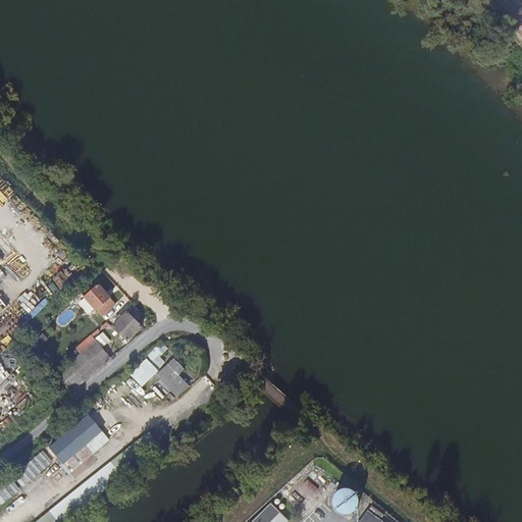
[(99,283),(85,297),(97,310),(111,298),(99,283)]
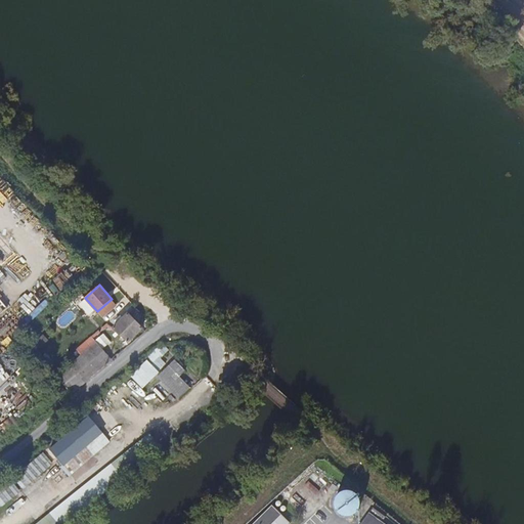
[(128,313),(113,328),(128,343),(142,329),(128,313)]
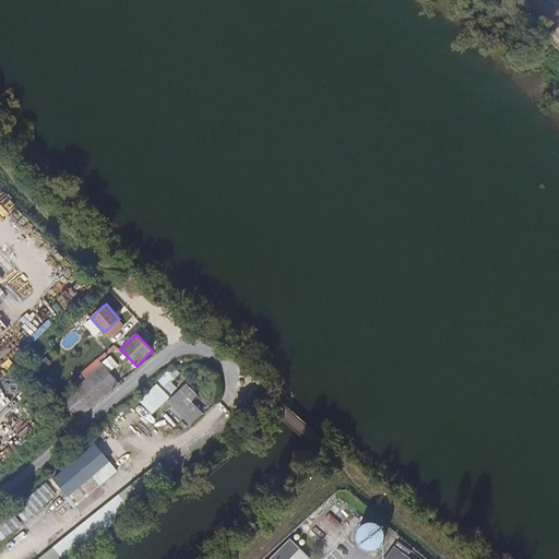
[(61,400),(78,419),(120,384),(103,364),(61,400)]
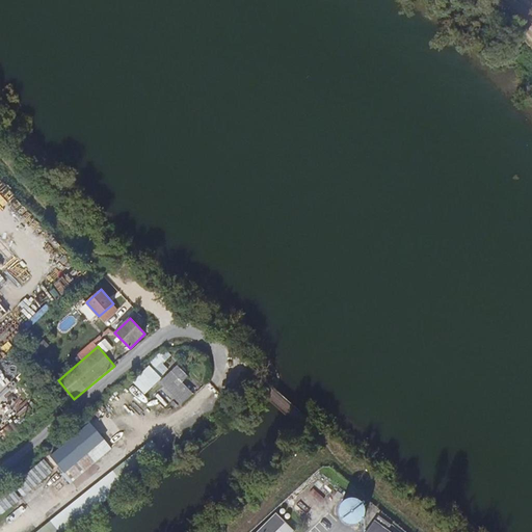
[(164,363),(173,354),(165,346),(133,380),(147,393),(170,368),(164,363)]
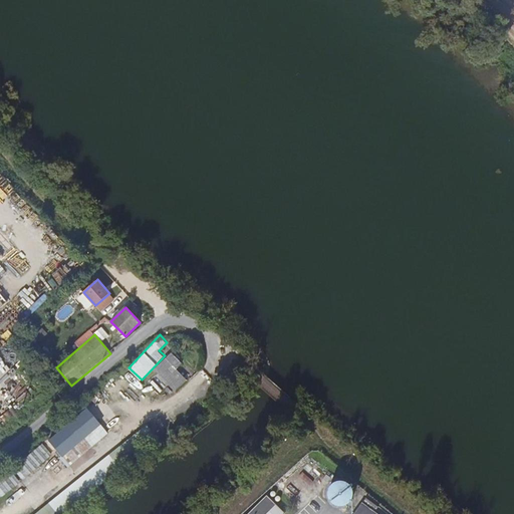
[(172,353),(155,369),(176,390),(187,379),(176,369),(182,363),(172,353)]
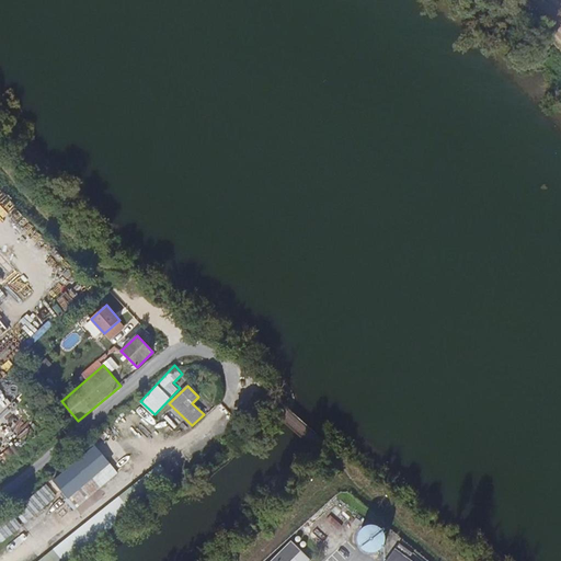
[(96,446),(52,482),(75,508),(100,487),(93,478),(111,462),(96,446)]
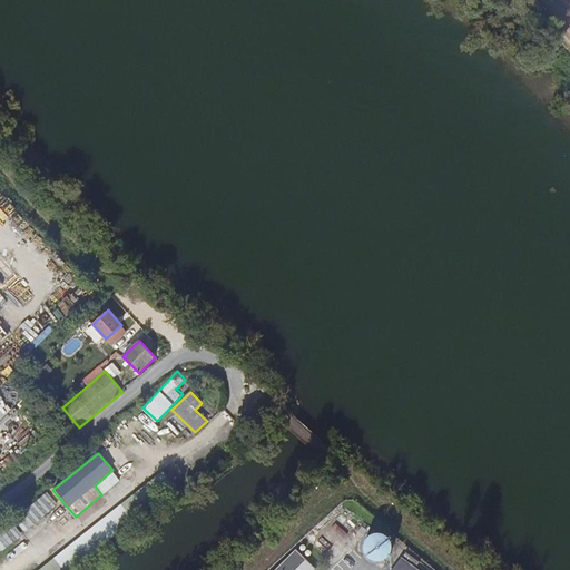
[(140,519),(146,513),(134,500),(128,504),(140,519)]
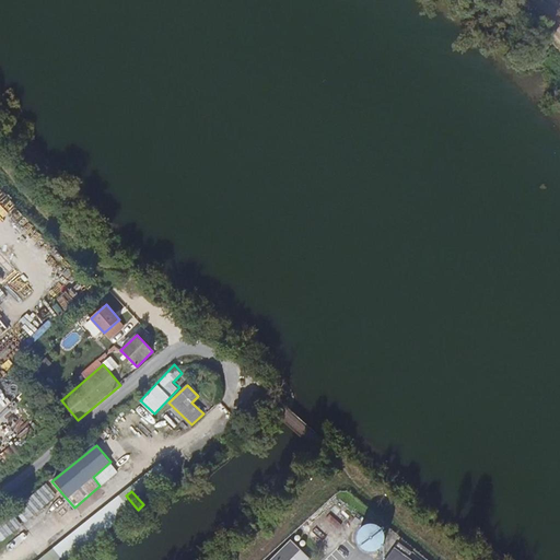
[(338,498),(315,521),(321,526),(315,532),(329,546),(335,540),(338,544),(353,528),(341,515),(348,508),(338,498)]
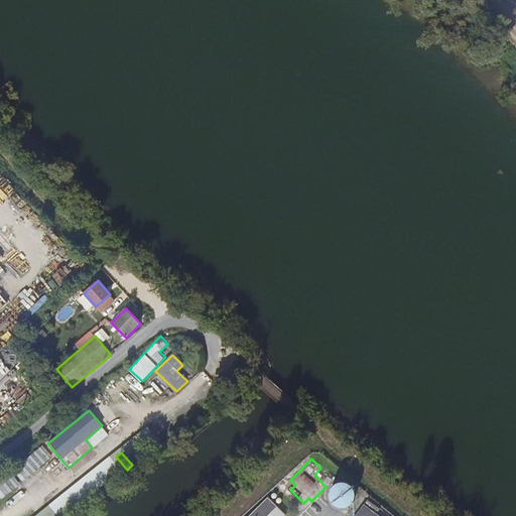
[(107,465),(118,478),(122,474),(112,461),(107,465)]
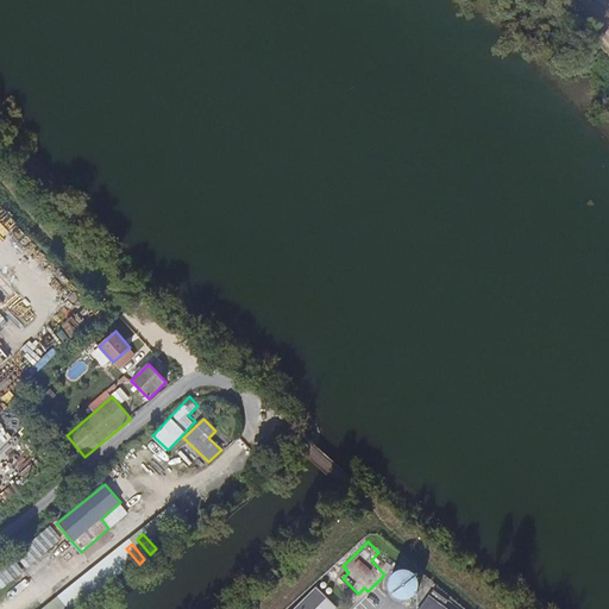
[(70,596),(81,608),(85,608),(131,570),(119,554),(70,596)]
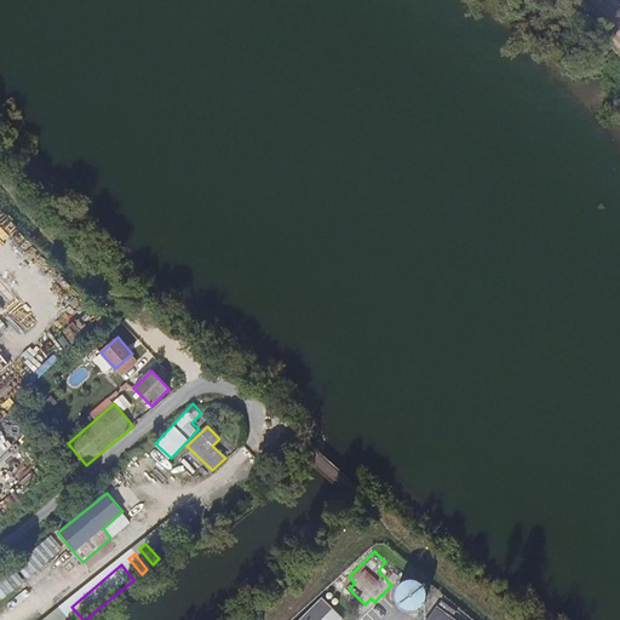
[(424,578),(413,569),(409,573),(419,581),(422,583),(424,578)]
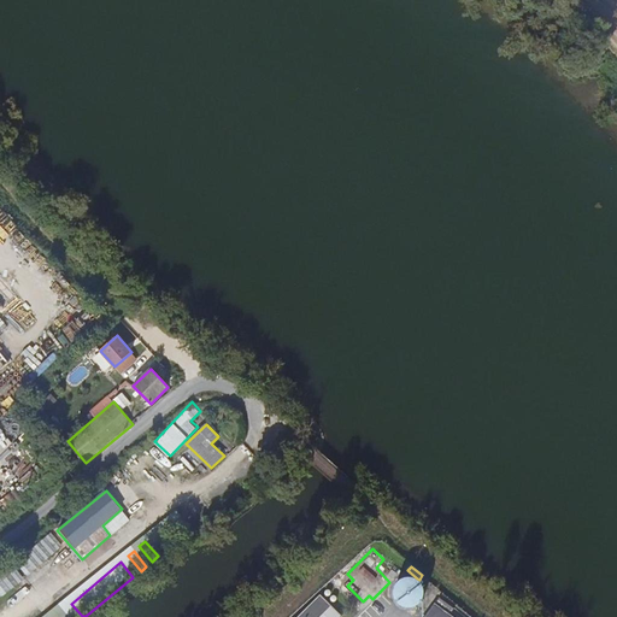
[(419,580),(417,579),(413,577),(409,577),(404,579),(400,580),(397,583),(395,587),(394,592),(394,597),(397,600),(399,604),(404,606),(407,607),(412,607),(417,606),(421,604),(423,600),(425,597),(425,592),(424,587),(422,583),(419,580)]
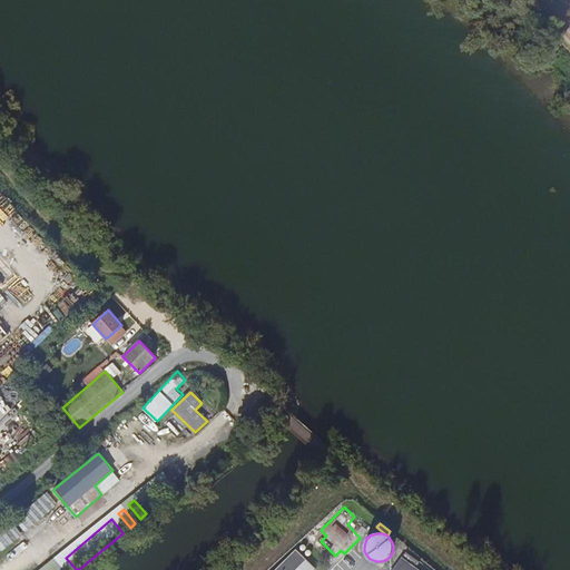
[(297,550),(276,569),(316,569),(317,569),(297,550)]
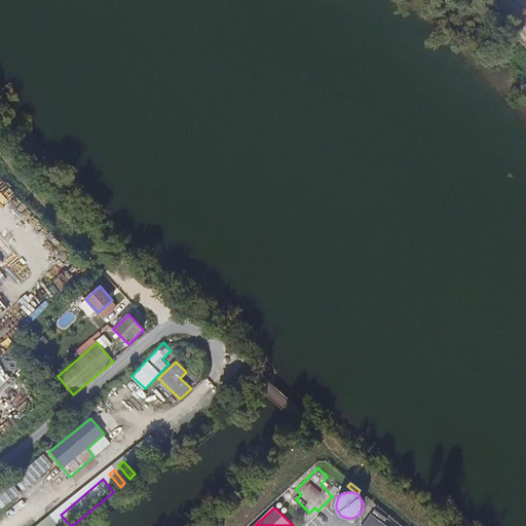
[(386,525),(371,515),(362,525),(386,525)]
